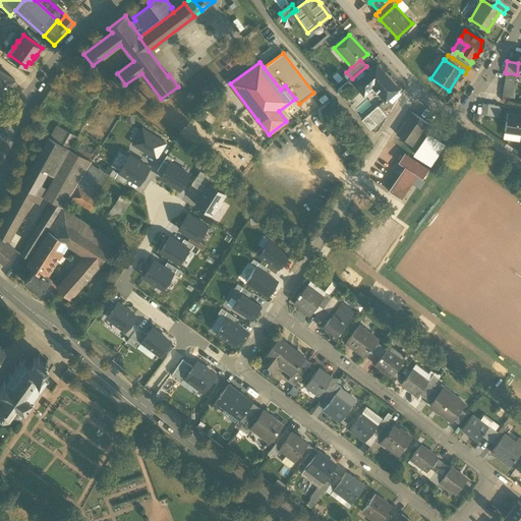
[(383,74),(374,66),(354,83),(362,93),(372,84),(377,89),(374,90),(375,92),(378,91),(386,100),(398,90),(384,73),(383,74)]
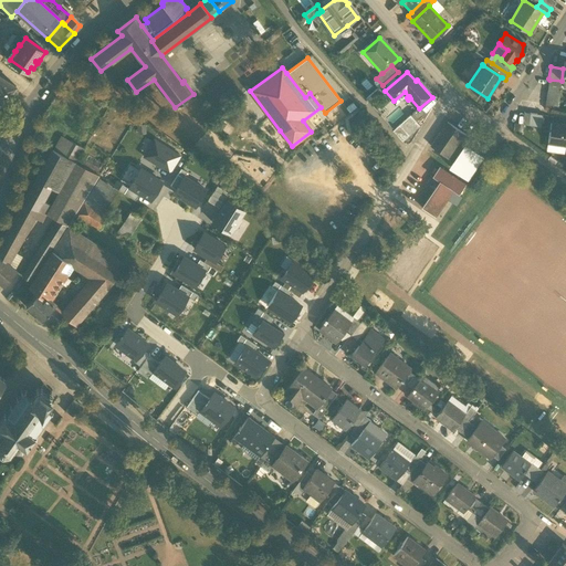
[(0,76),(0,104),(3,106),(16,87),(0,76)]
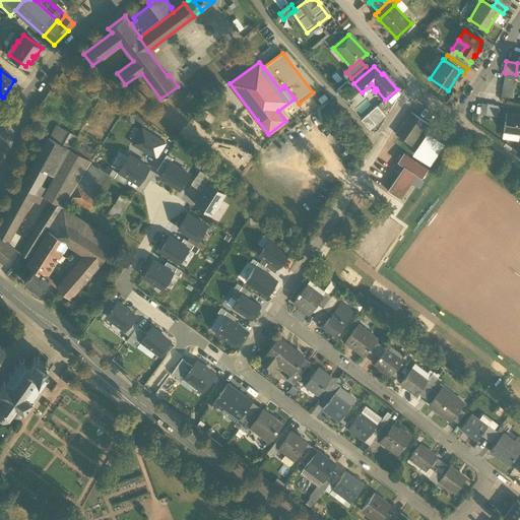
[(377,106),(367,115),(376,125),(386,116),(377,106)]
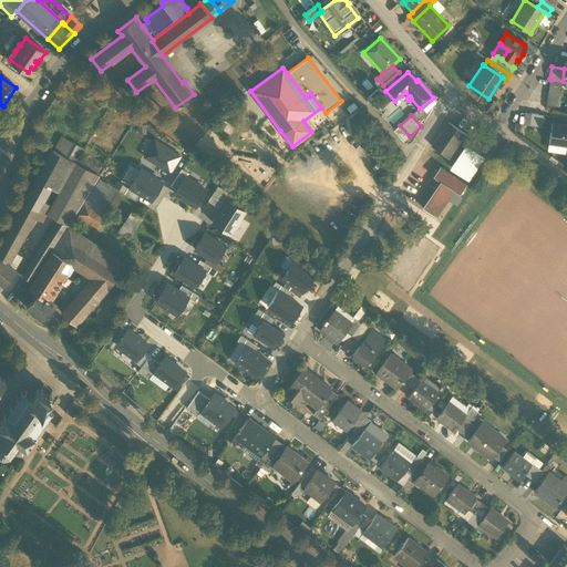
[(471,137),(449,122),(432,146),(454,162),(465,145),(471,137)]
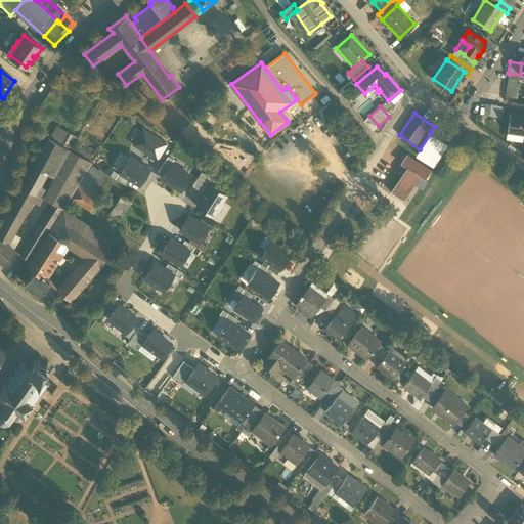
[(523,131),(523,116),(510,114),(508,132),(523,134),(523,131)]
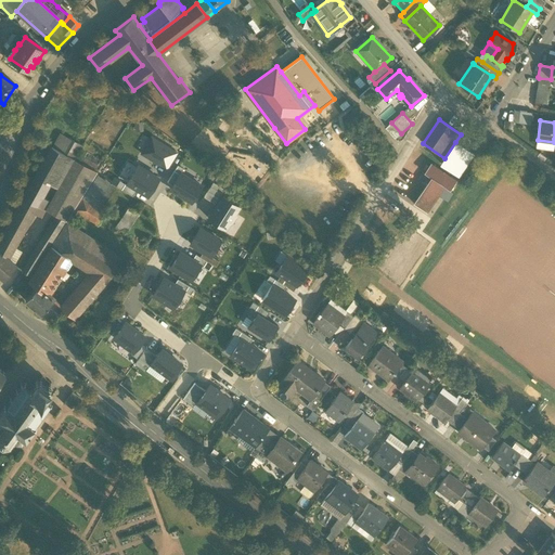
[(401,133),(391,123),(385,128),(395,139),(401,133)]
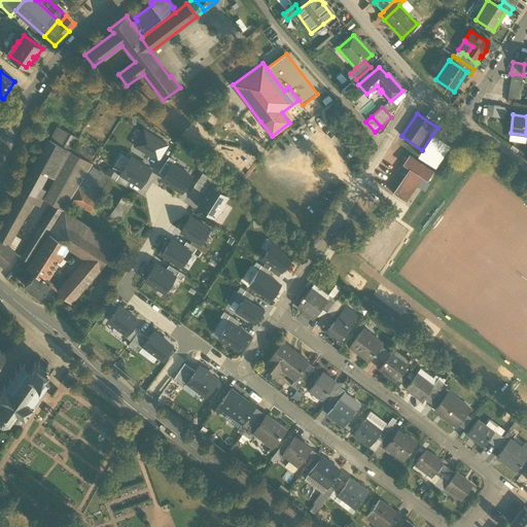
[(65,131),(58,144),(68,149),(75,136),(65,131)]
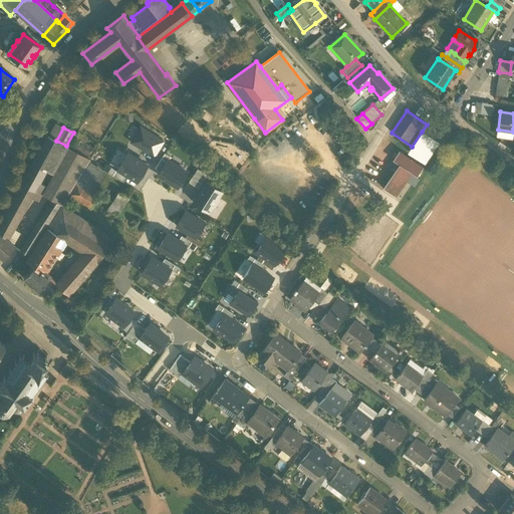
[(155,155),(163,142),(141,127),(133,141),(155,155)]
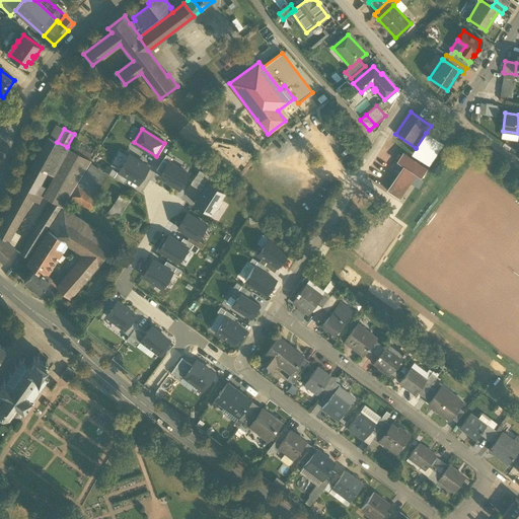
[(443,144),(426,133),(416,148),(413,153),(429,164),(443,144)]
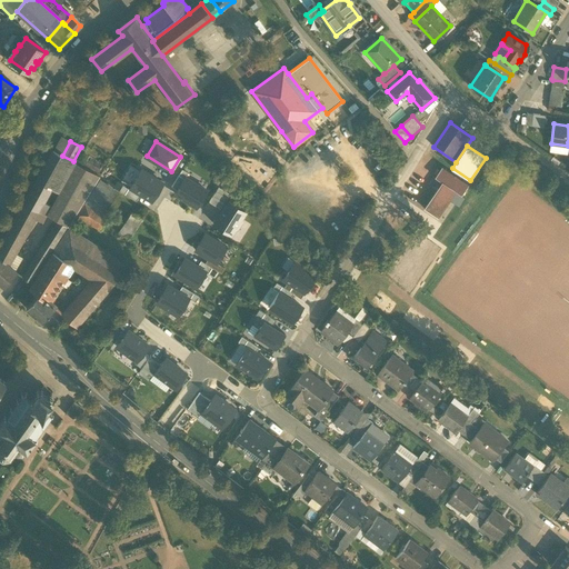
[(53,150),(36,180),(51,188),(59,192),(76,162),(73,161),(62,156),(53,150)]
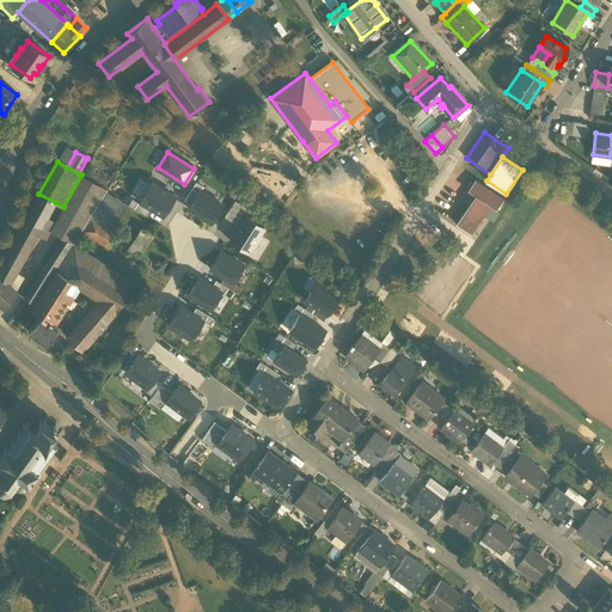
[(55,221),(50,231),(72,243),(106,189),(81,175),(63,207),(55,221)]
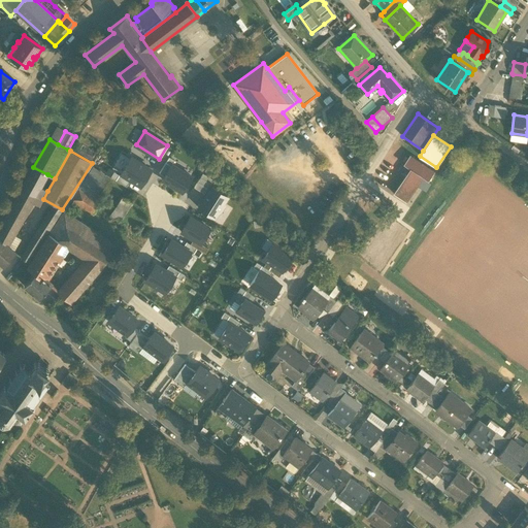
[(434,173),(409,156),(403,165),(410,169),(393,194),(405,201),(422,177),(428,182),(434,173)]
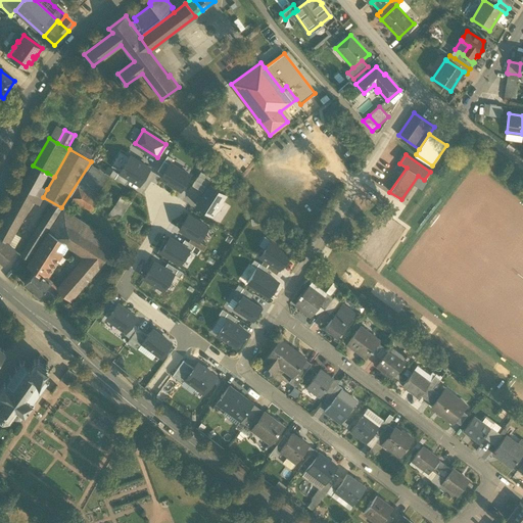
[(130,155),(121,172),(140,184),(150,169),(130,155)]
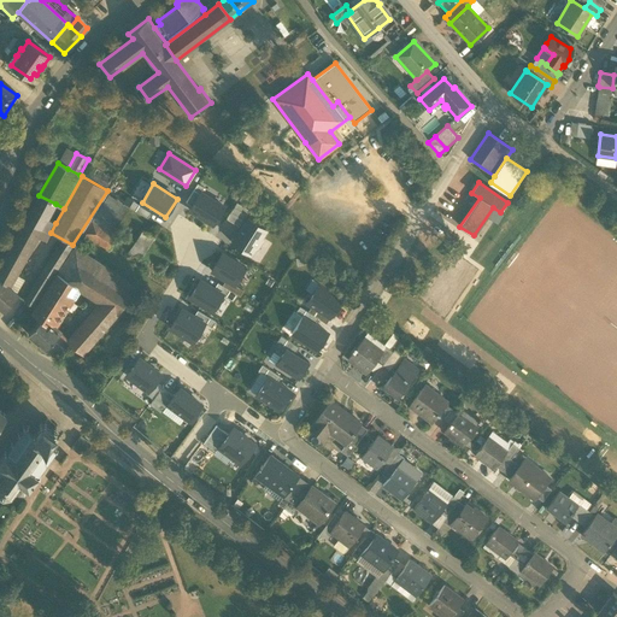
[(109,193),(95,213),(112,224),(125,204),(118,199),(109,193)]
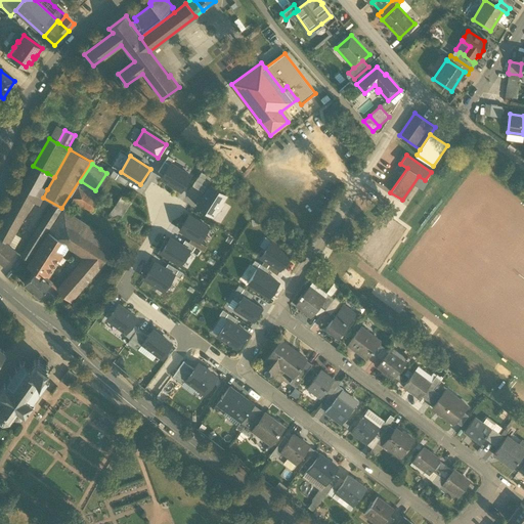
[(162,178),(181,190),(190,176),(171,164),(162,178)]
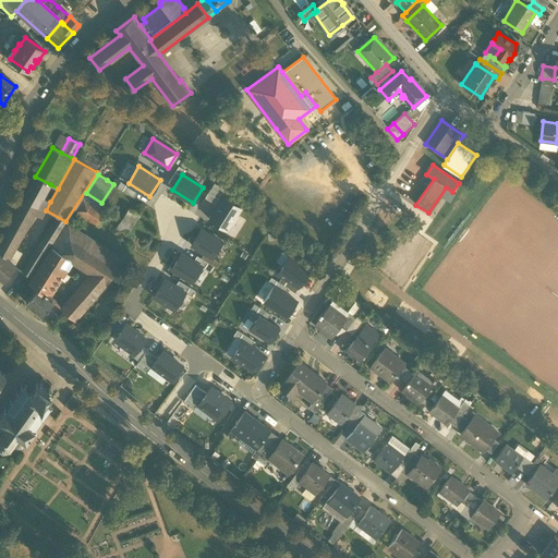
[(35,177),(28,190),(43,197),(50,184),(35,177)]
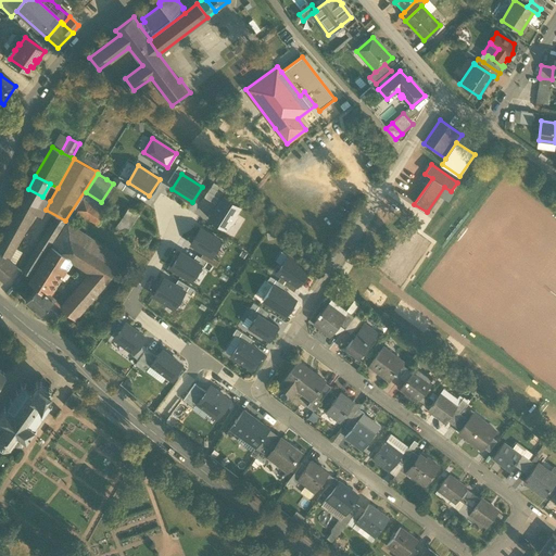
[(214,184),(205,198),(215,204),(225,190),(214,184)]
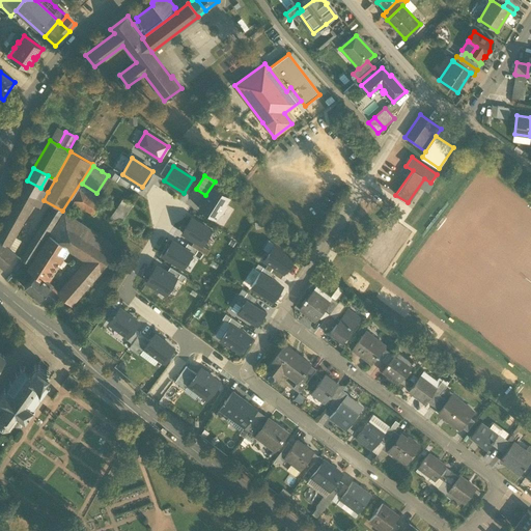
[(131,187),(134,182),(124,176),(121,182),(131,187)]
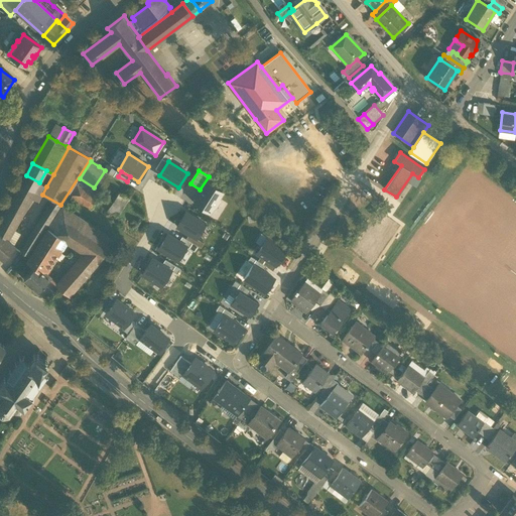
[(39,182),(26,175),(21,182),(35,190),(31,197),(38,201),(42,195),(46,186),(39,182)]
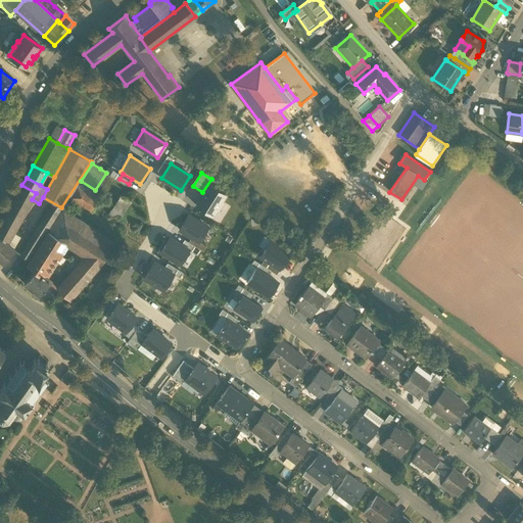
[(95,190),(81,181),(70,197),(90,210),(100,194),(95,190)]
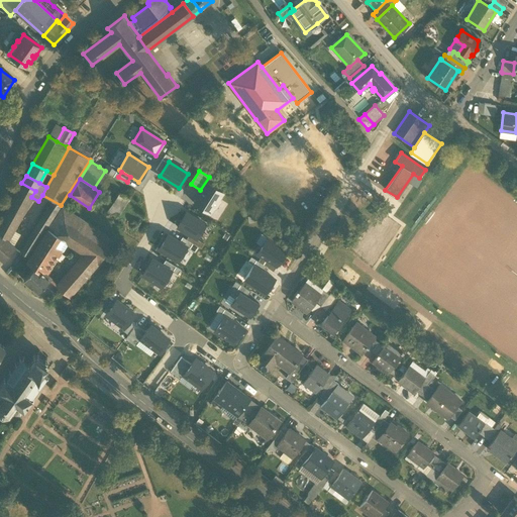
[(21,183),(9,205),(23,213),(31,197),(35,191),(21,183)]
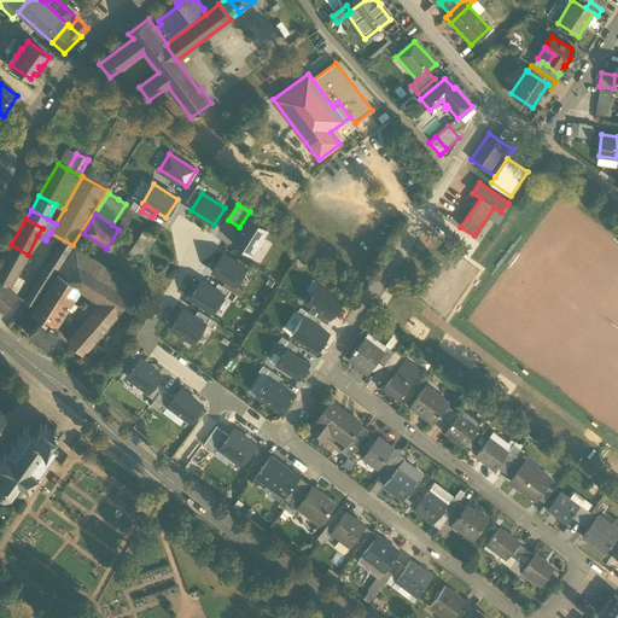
[(249,220),(233,244),(251,255),(256,248),(257,249),(263,239),(261,238),(266,229),(249,220)]
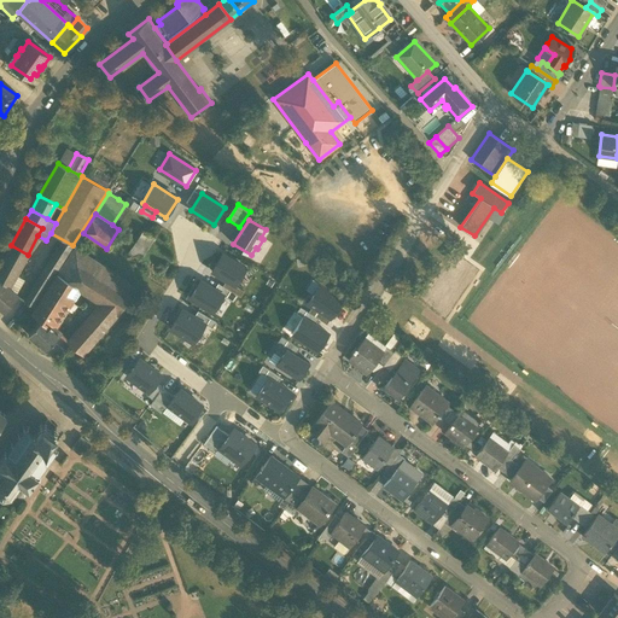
[(128,251),(139,258),(153,238),(143,231),(128,251)]
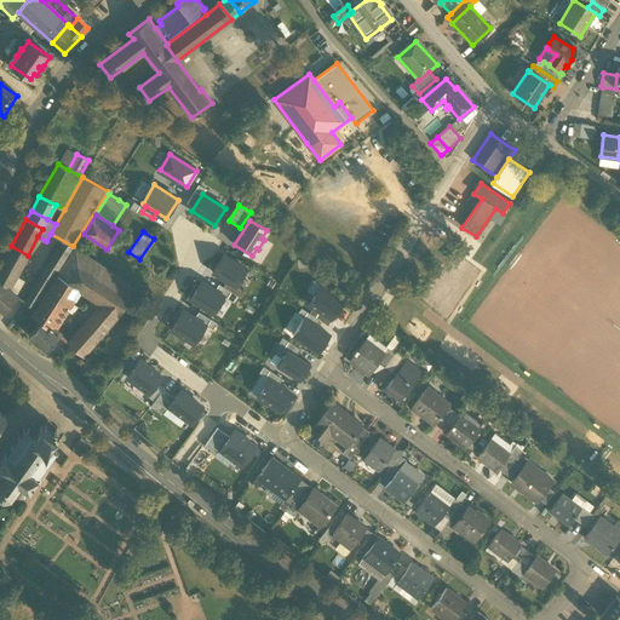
[(72,247),(62,241),(41,273),(51,279),(72,247)]
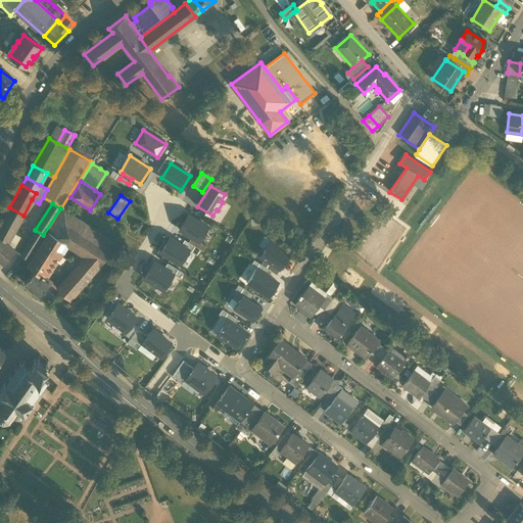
[(9,207),(0,225),(0,235),(8,243),(24,216),(9,207)]
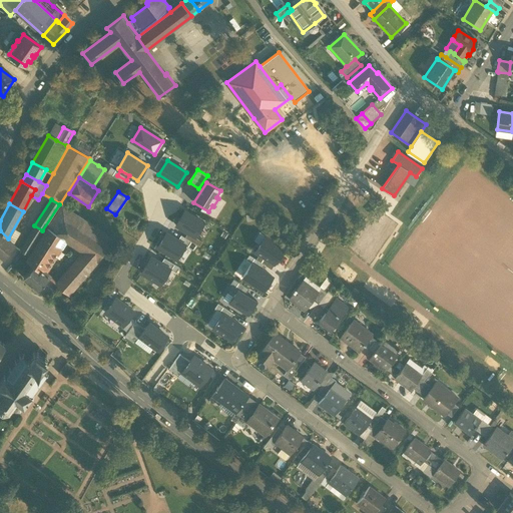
[(84,219),(61,204),(42,235),(58,246),(63,238),(83,251),(97,261),(107,245),(98,239),(86,232),(79,227),(84,219)]
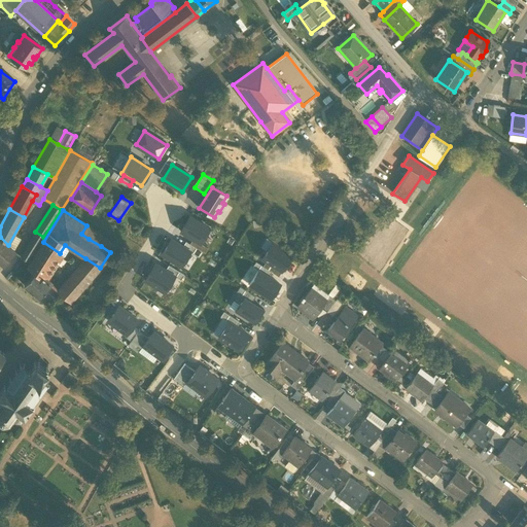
[(394,217),(387,211),(380,220),(387,226),(394,217)]
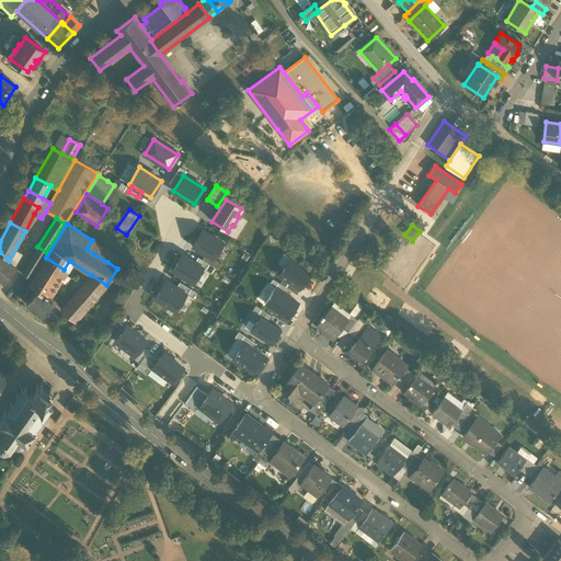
[(192,245),(214,259),(222,244),(201,230),(192,245)]
